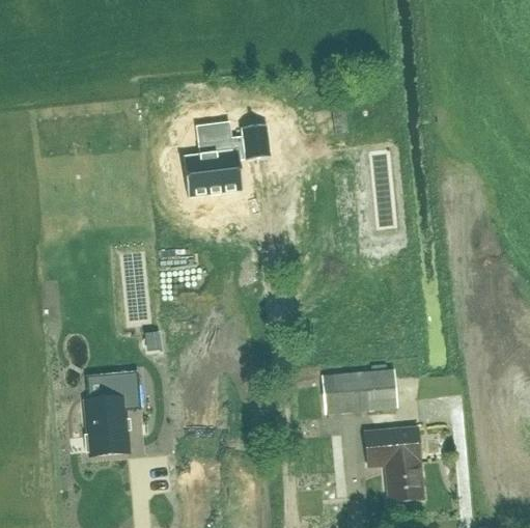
[(199,143),(182,145),(187,186),(242,178),(239,148),(245,147),(245,149),(269,146),(266,113),(241,116),(242,126),(198,132),(199,143)]
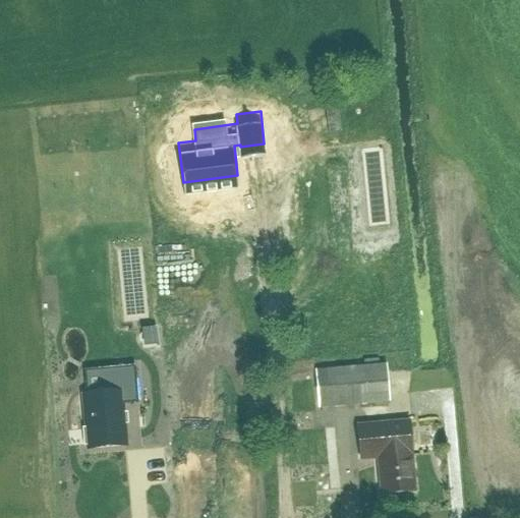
[(364,363),(355,364),(357,401),(388,399),(386,363),(380,363),(380,357),(364,358),(364,363)]
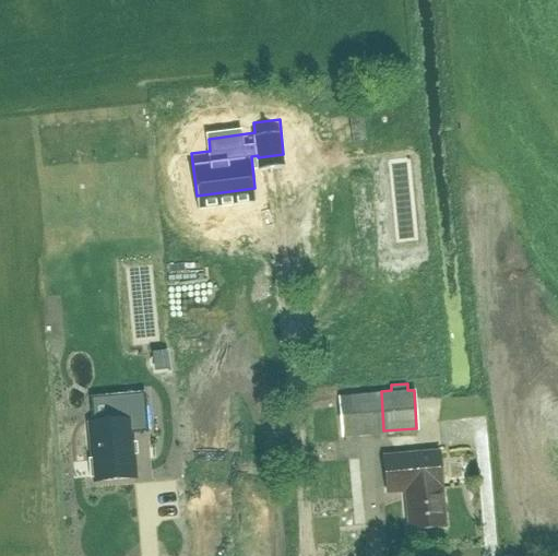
[(94,459),(90,459),(91,475),(95,475),(96,480),(134,476),(131,433),(149,430),(145,391),(106,394),(109,421),(93,423),(91,423),(94,459)]
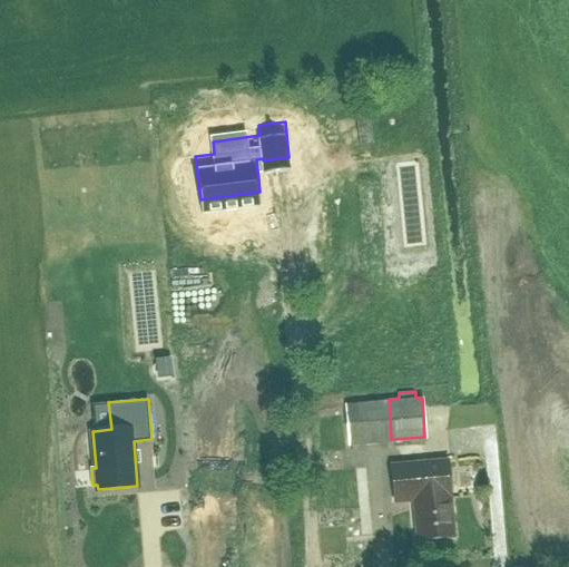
[(346,402),(345,402),(349,442),(350,442),(391,439),(389,399),(346,402)]
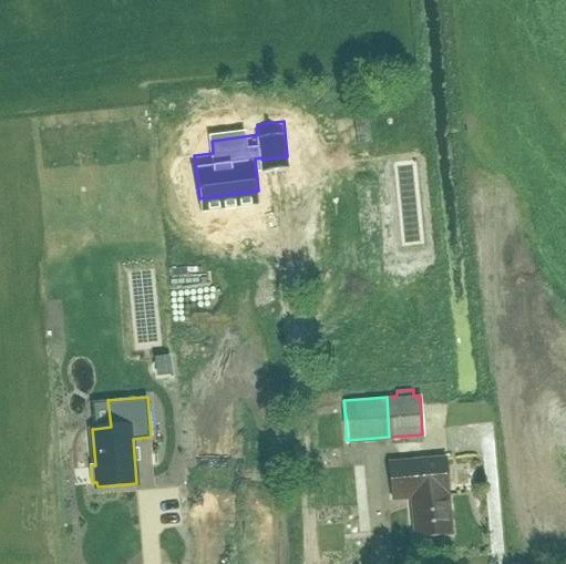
[(445,455),(425,458),(432,533),(452,532),(449,491),(448,491),(446,473),(445,457),(445,455)]
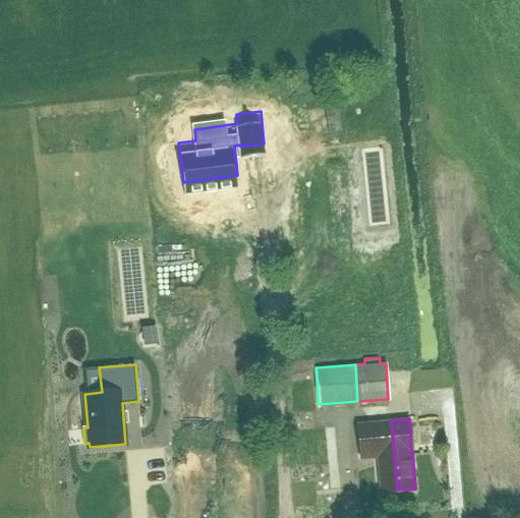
[(391,420),(357,423),(359,448),(360,460),(377,458),(380,492),(381,491),(397,490),(391,420)]
